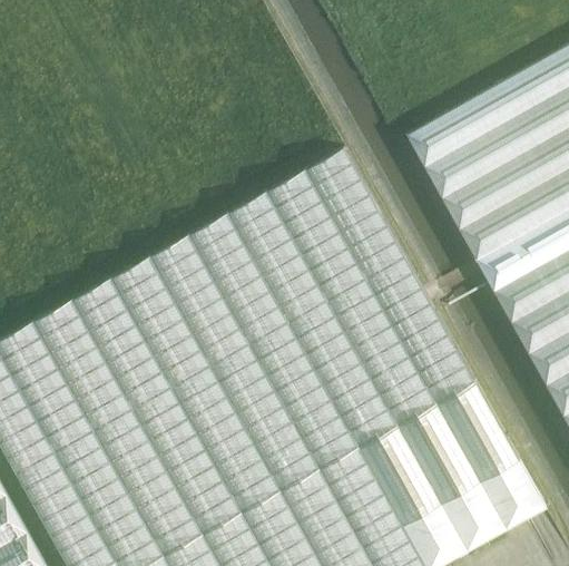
[(568,46),(406,137),(568,428),(568,46)]
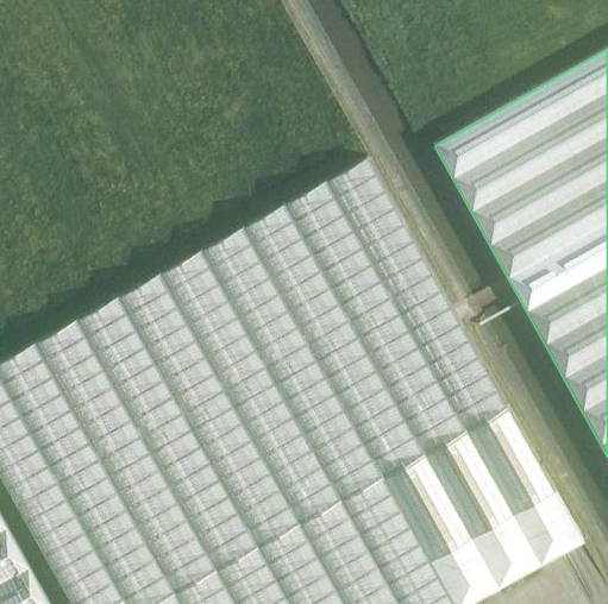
[(0,363),(0,478),(70,603),(156,603),(508,408),(369,158),(0,363)]
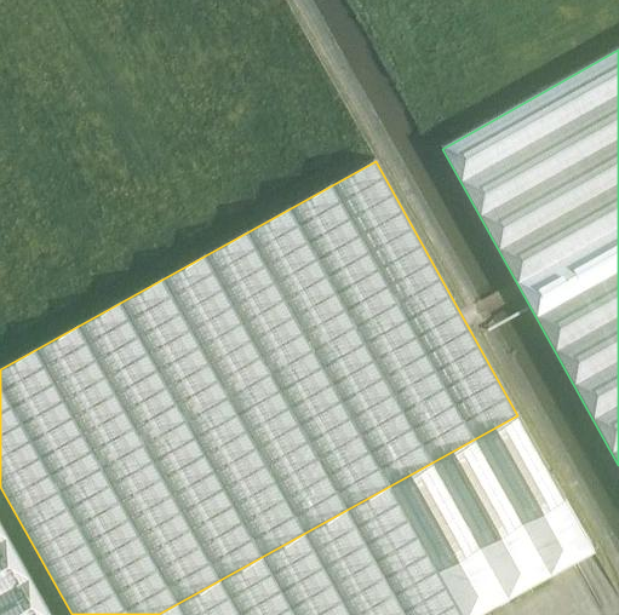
[(519,415),(391,487),(463,614),(483,614),(557,574),(556,572),(571,563),(572,565),(577,563),(575,561),(591,552),(592,555),(595,553),(519,415)]
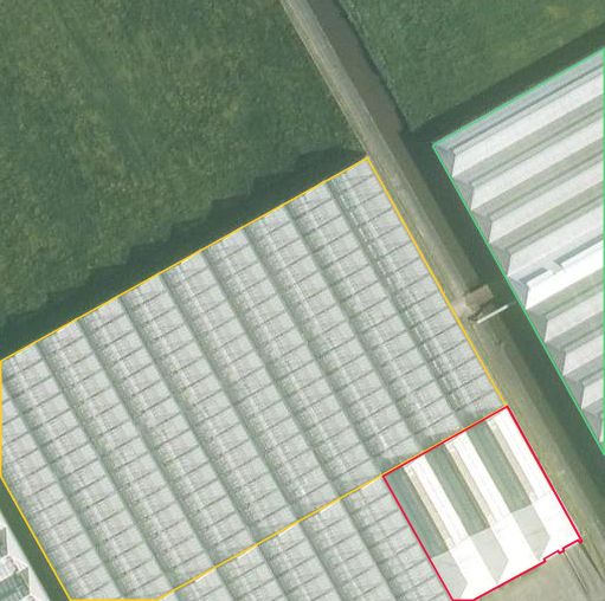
[(452,600),(383,476),(156,600),(452,600)]
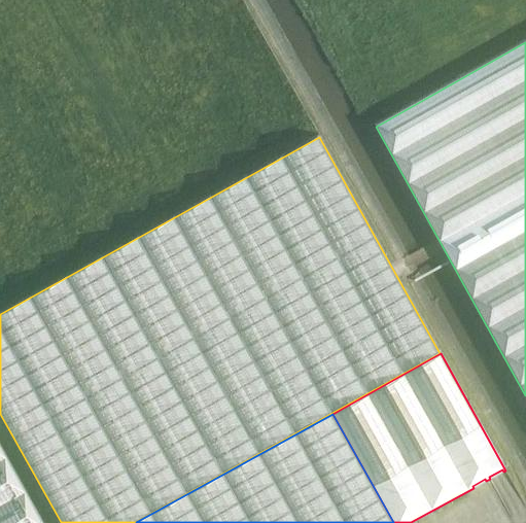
[(43,522),(0,445),(0,522),(43,522)]
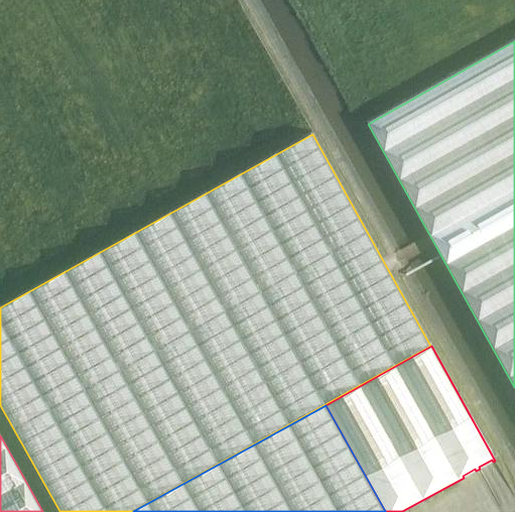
All buildings are outlined.
